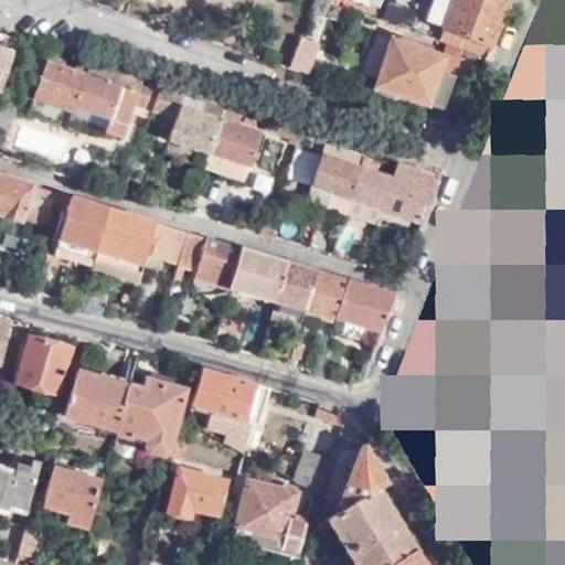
[(457,46),(484,55),(505,0),(452,0),(444,27),(462,33),(457,46)]
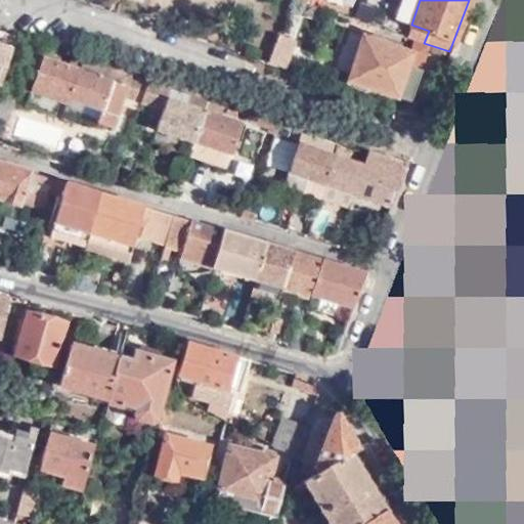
[(347,78),(397,94),(410,98),(421,68),(420,68),(427,48),(412,44),(410,48),(381,38),(382,33),(370,29),(369,35),(362,32),(347,78)]
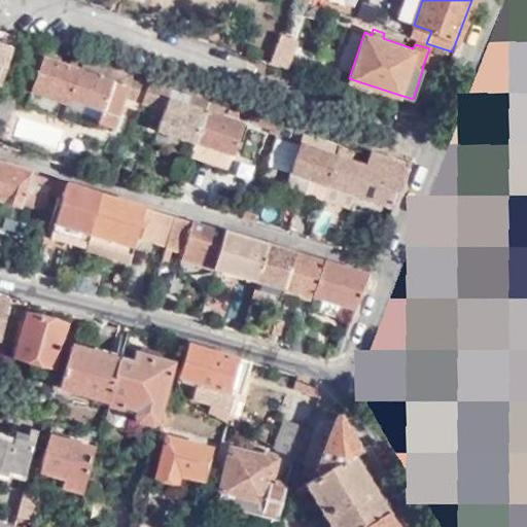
[(15,35),(11,34),(0,30),(0,38),(13,43),(15,35)]
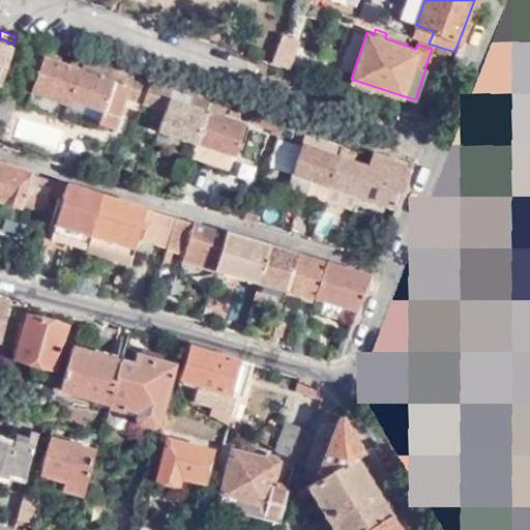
[(37,42),(16,35),(13,43),(11,49),(10,52),(21,55),(23,50),(34,54),(37,42)]
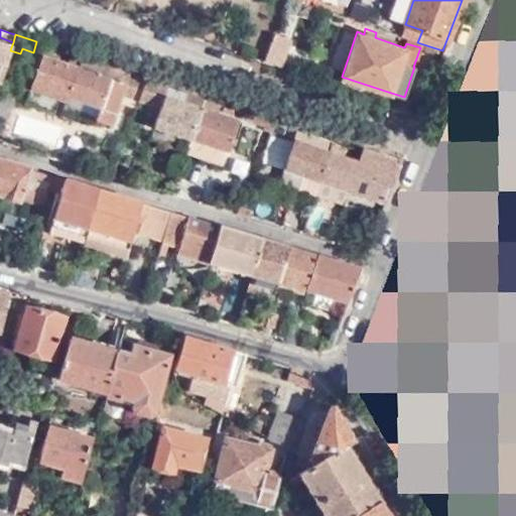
[(273,38),(266,56),(282,63),(289,44),(273,38)]
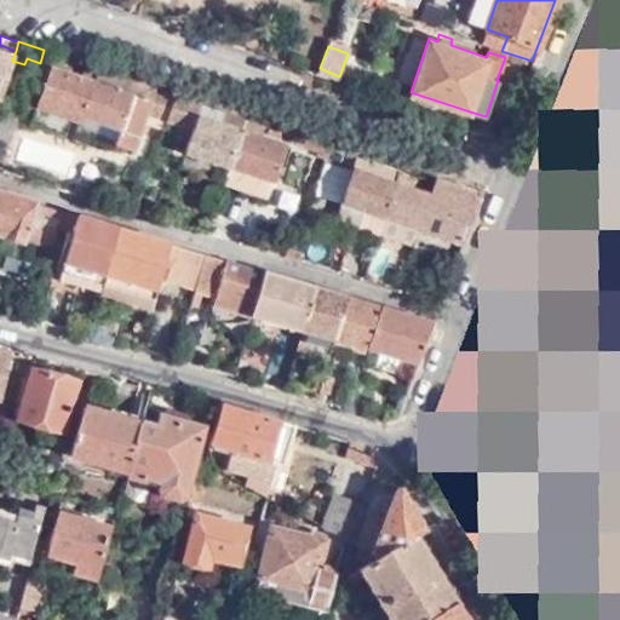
[(488,52),(505,57),(506,52),(501,51),(489,46),(488,52)]
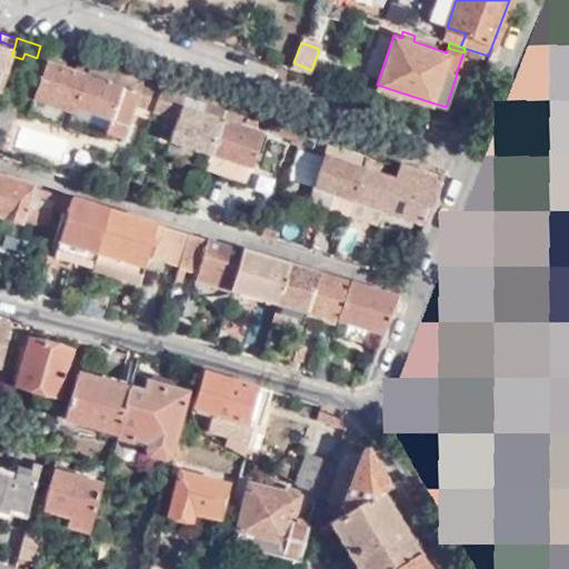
[(0,48),(0,86),(11,56),(12,52),(0,48)]
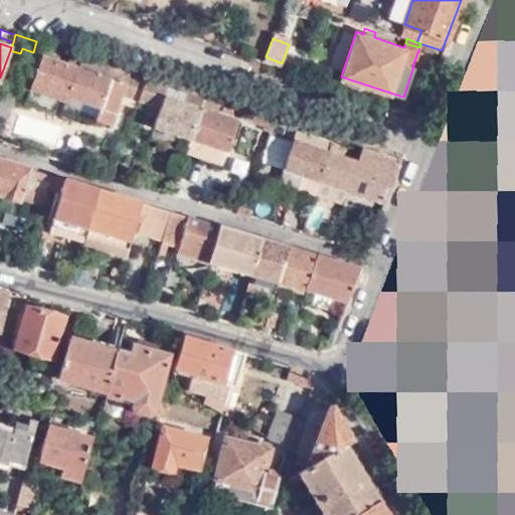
[(80,56),(71,53),(68,64),(41,56),(31,89),(66,101),(67,98),(80,56)]
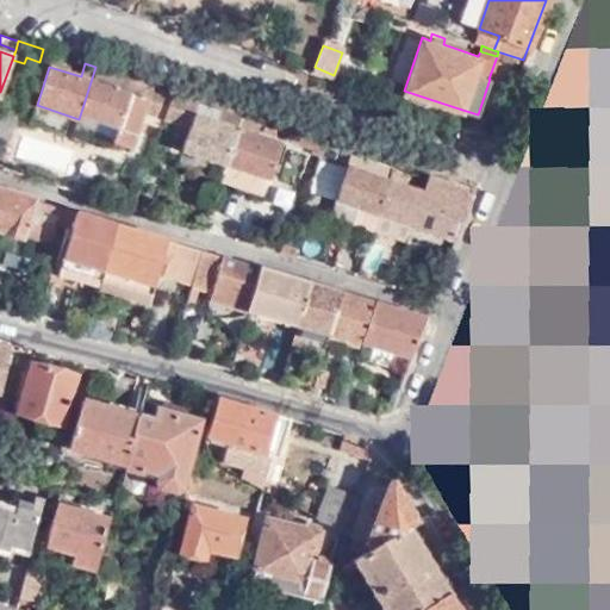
[(173,92),(95,67),(80,116),(118,126),(113,143),(131,149),(143,112),(163,118),(173,92)]
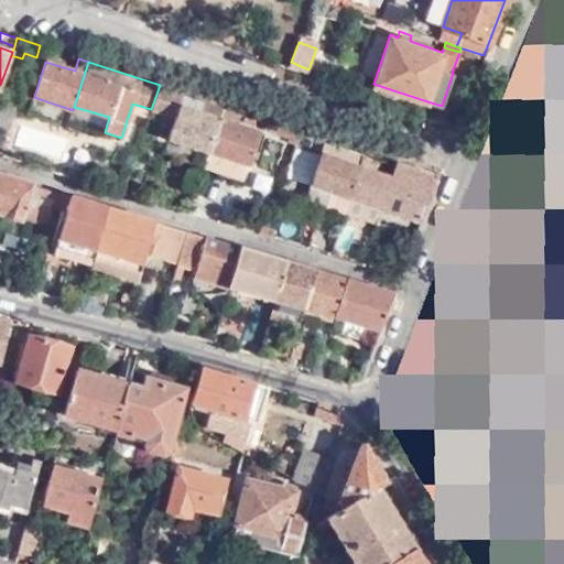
[(181,91),(176,106),(198,114),(203,99),(181,91)]
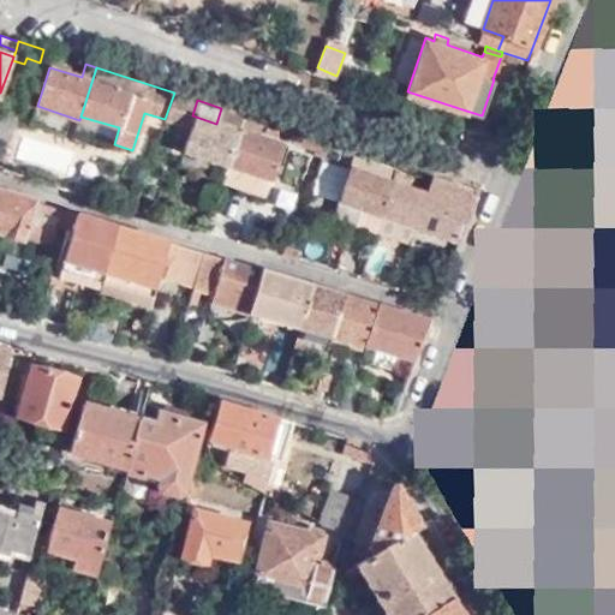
[(192,115),(180,149),(226,166),(243,115),(226,111),(221,108),(216,124),(192,115)]
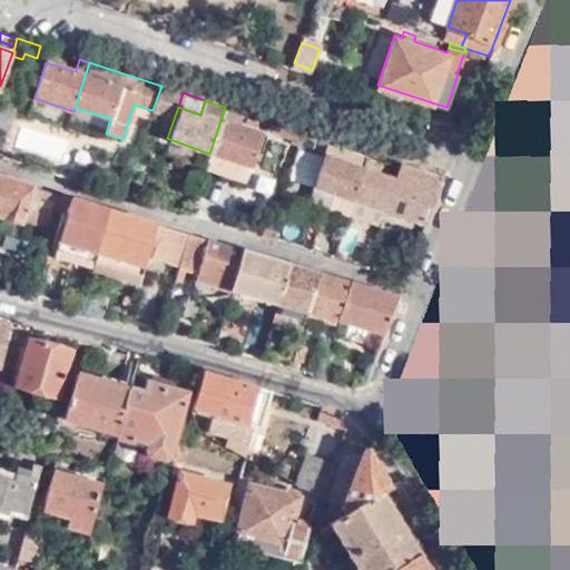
[(209,154),(205,167),(207,168),(212,154),(226,107),(225,107),(209,154)]
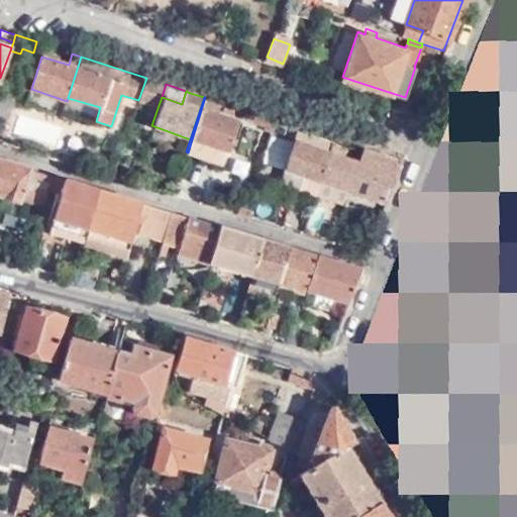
[(205,97),(192,139),(188,152),(221,164),(235,120),(214,113),(218,102),(205,97)]
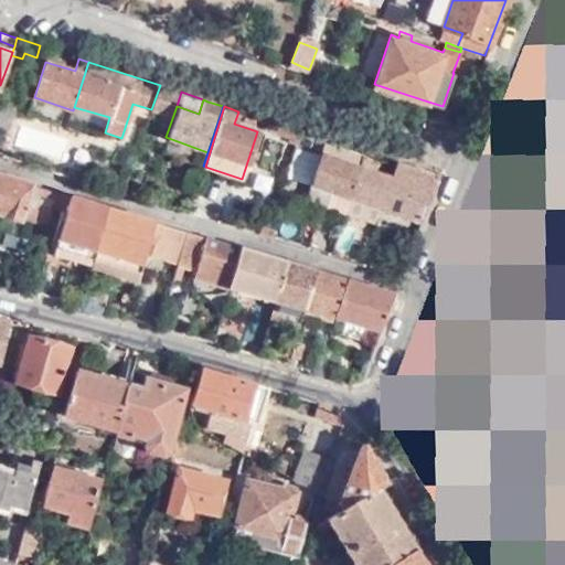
[(301,131),(292,129),(290,137),(298,140),(301,131)]
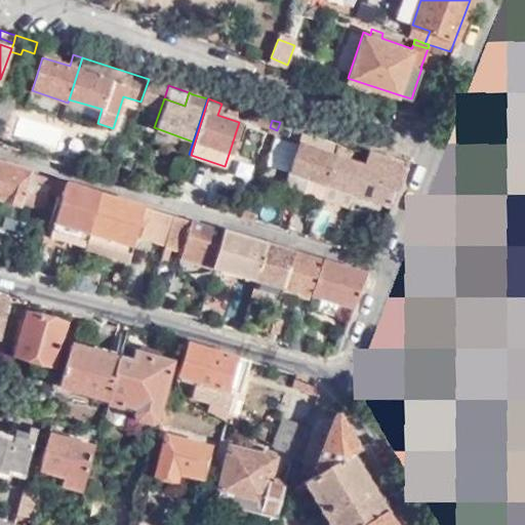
[(338,143),(329,139),(325,152),(299,145),(291,172),(310,178),(326,184),(338,143)]
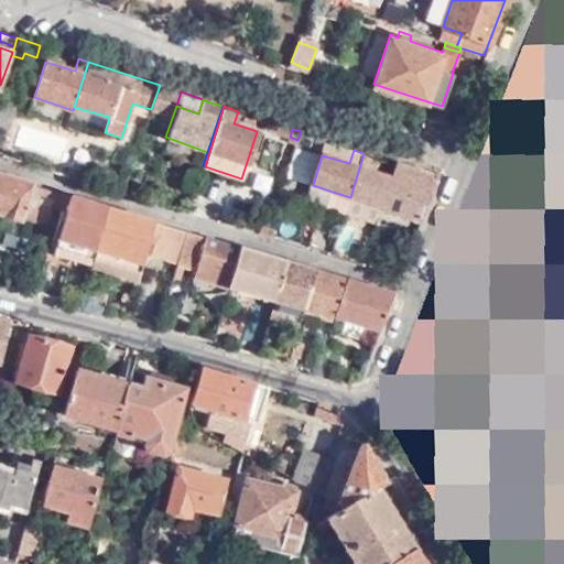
[(295,151),(292,177),(314,180),(317,154),(295,151)]
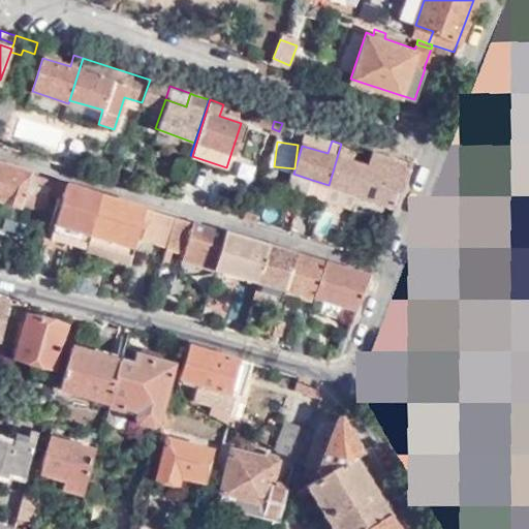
[(360,149),(341,144),(329,185),(350,192),(359,195),(368,166),(355,162),(360,149)]
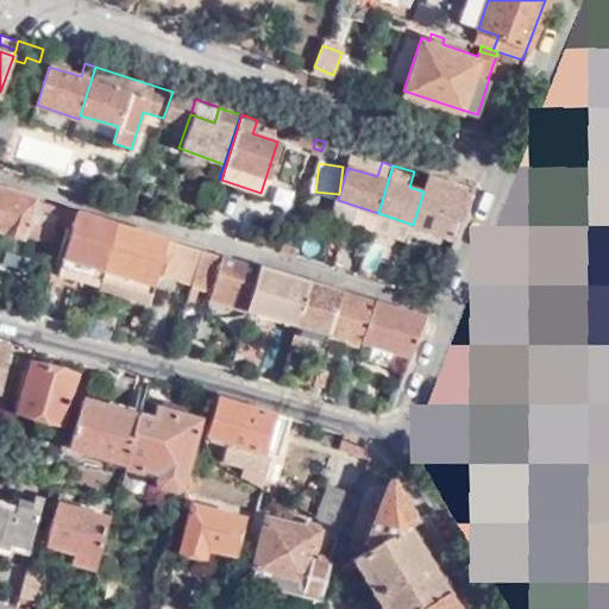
[(58,186),(61,177),(54,174),(50,183),(58,186)]
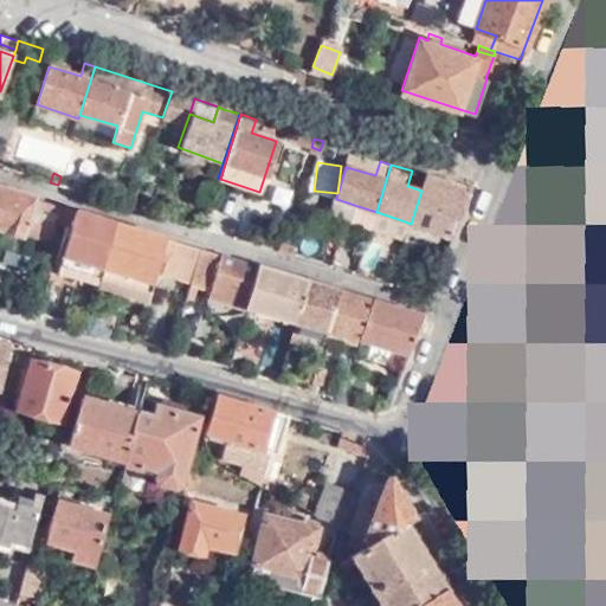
[(426,176),(421,191),(411,224),(453,238),(471,191),(426,176)]
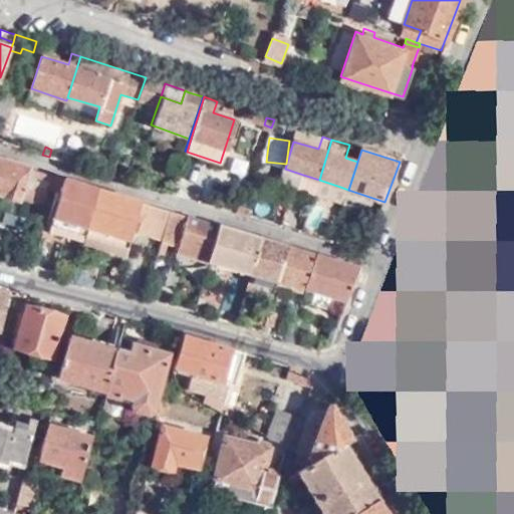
[(53,176),(0,159),(0,194),(22,201),(25,200),(39,205),(36,213),(42,215),(49,188),(53,176)]
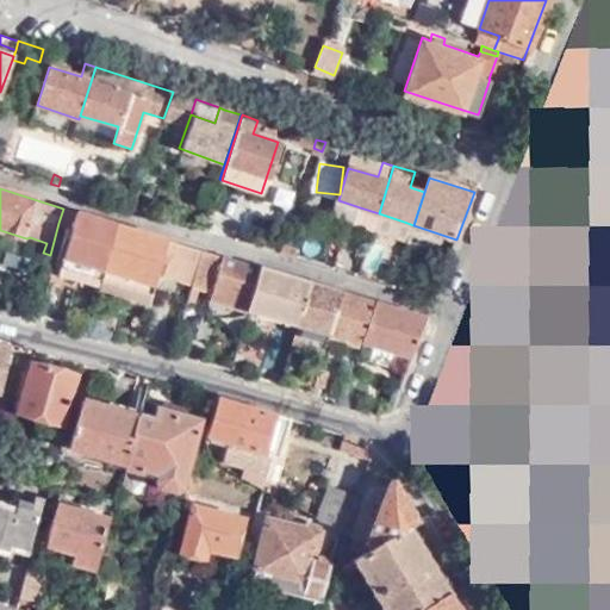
[(379,213),(360,207),(355,223),(374,229),(379,213)]
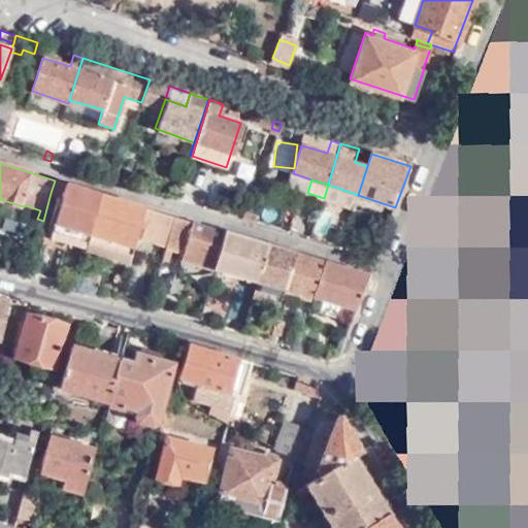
[(101,194),(55,180),(51,193),(60,196),(53,222),(91,233),(101,194)]
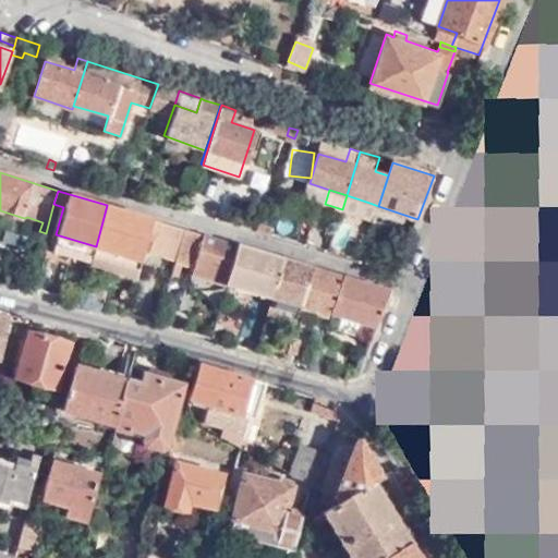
[(347,195),(342,209),(341,211),(363,219),(370,203),(347,195)]
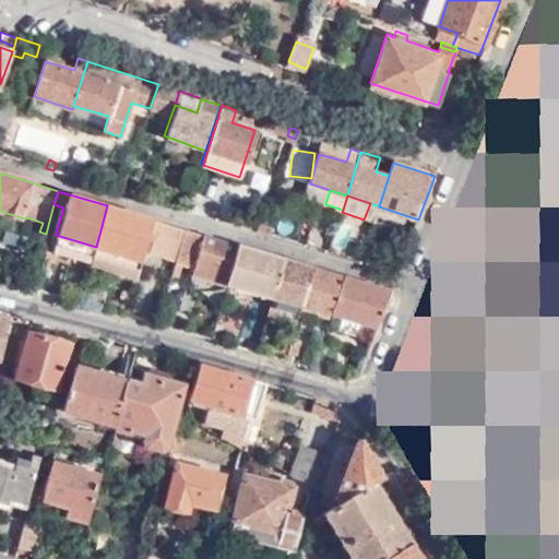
[(187,229),(107,205),(96,247),(95,249),(142,262),(151,234),(154,235),(150,252),(178,260),(180,251),(187,229)]
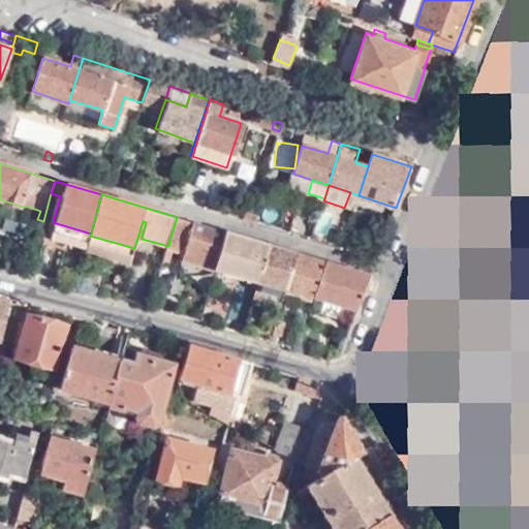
[(246,212),(243,220),(249,221),(252,214),(246,212)]
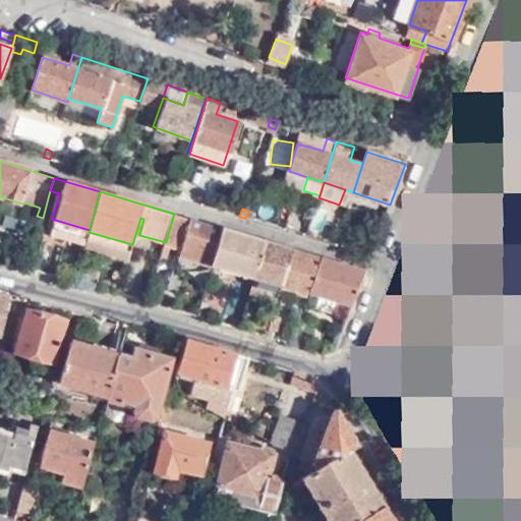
[(223,229),(174,214),(168,234),(186,240),(183,245),(179,244),(178,249),(182,250),(181,257),(213,267),(223,229)]
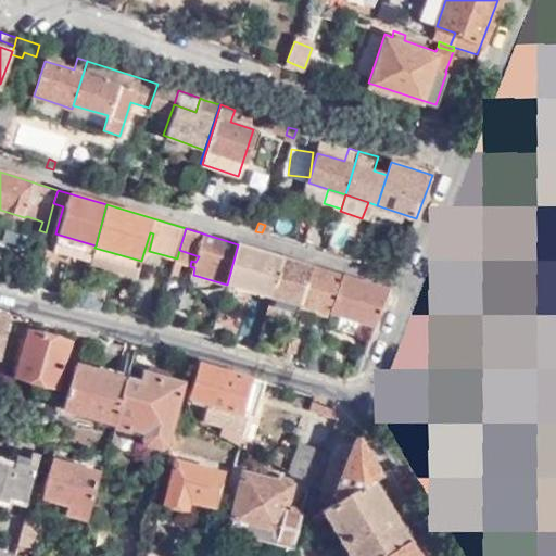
[(96,245),(55,234),(50,251),(91,263),(95,248),(96,245)]
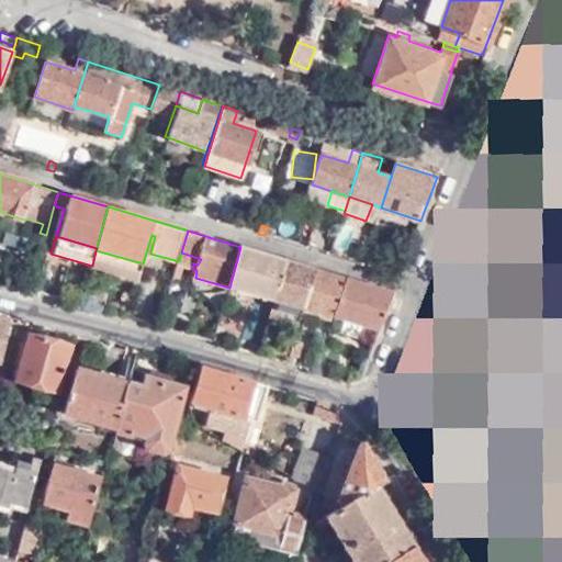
[(334,243),(330,255),(340,258),(344,246),(334,243)]
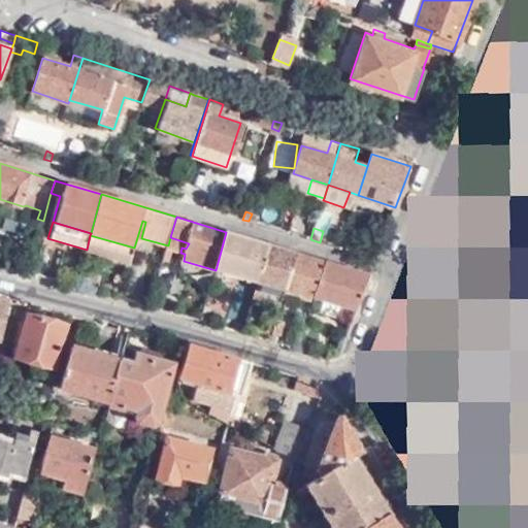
[(270,245),(226,232),(216,270),(259,283),(270,245)]
